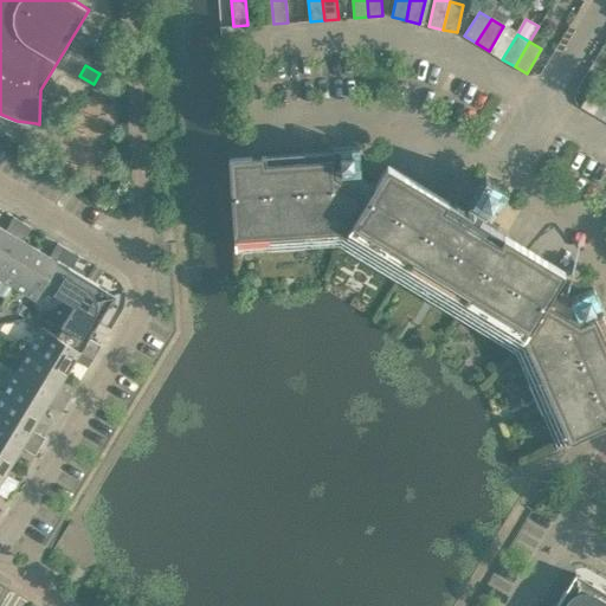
[(605,88),(595,82),(581,107),(593,114),(605,92),(605,88)]
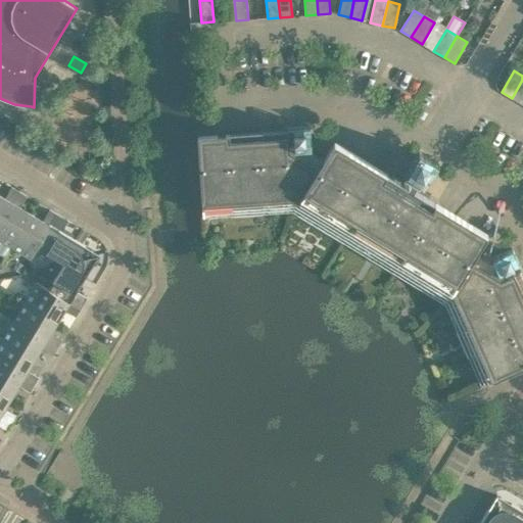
[(522,104),(522,103),(522,80),(512,98),(522,104)]
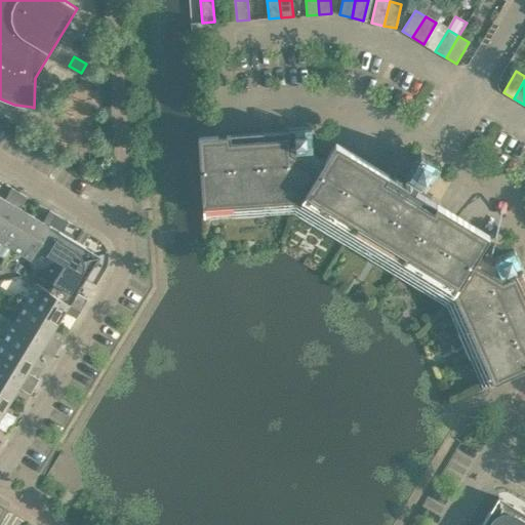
[(289,127),(289,130),(199,135),(204,217),(294,212),(447,305),(483,387),(524,368),(524,277),(522,271),(524,271),(515,249),(494,258),(497,265),(486,258),(479,253),(487,240),(436,209),(439,204),(430,198),(416,190),(419,185),(427,189),(441,164),(421,153),(406,176),(413,180),(410,186),(397,177),(388,172),(385,178),(333,147),(325,160),(316,155),(307,150),(307,149),(314,149),(312,126),(289,127)]
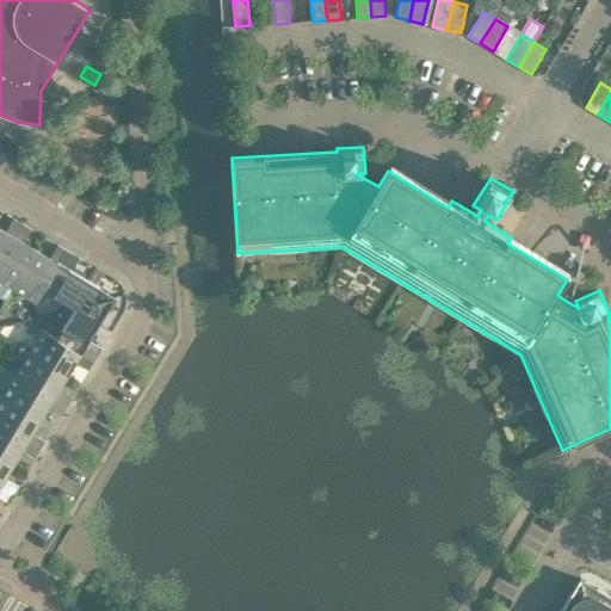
[(14,217),(6,232),(0,227),(0,260),(23,223),(14,217)]
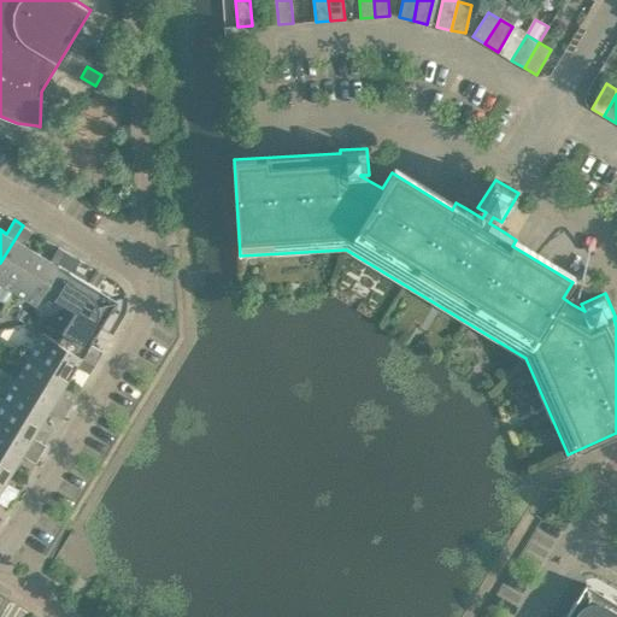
[(24,245),(33,230),(23,225),(0,263),(0,282),(15,291),(37,252),(24,245)]
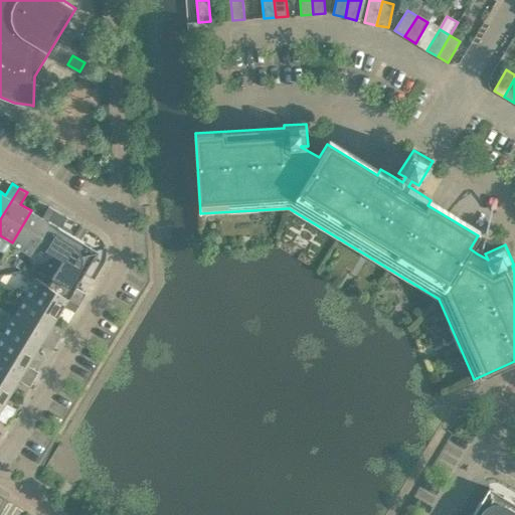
[(12,242),(31,254),(37,243),(37,242),(56,210),(49,206),(42,217),(31,210),(12,242)]
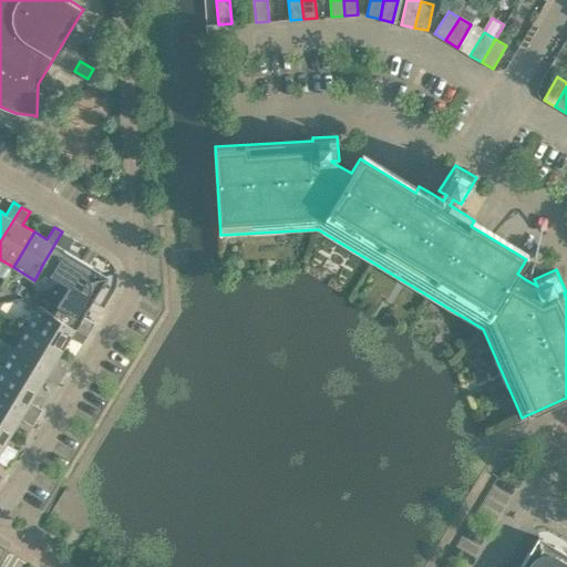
[(41,267),(41,268),(70,285),(95,278),(92,266),(68,250),(74,239),(62,232),(41,267)]
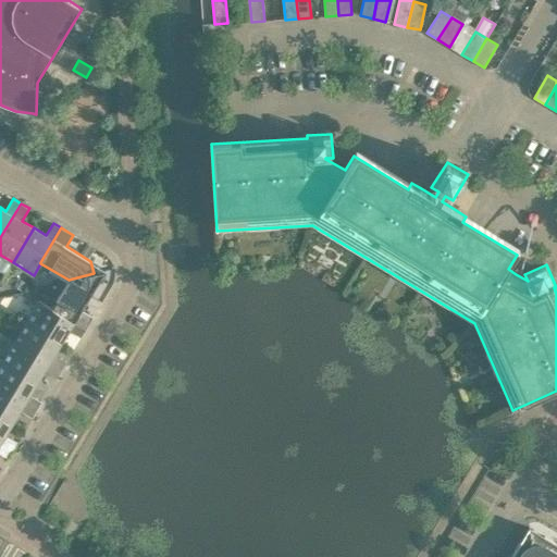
[(69,280),(52,307),(51,308),(86,329),(94,317),(83,310),(97,286),(94,273),(69,280)]
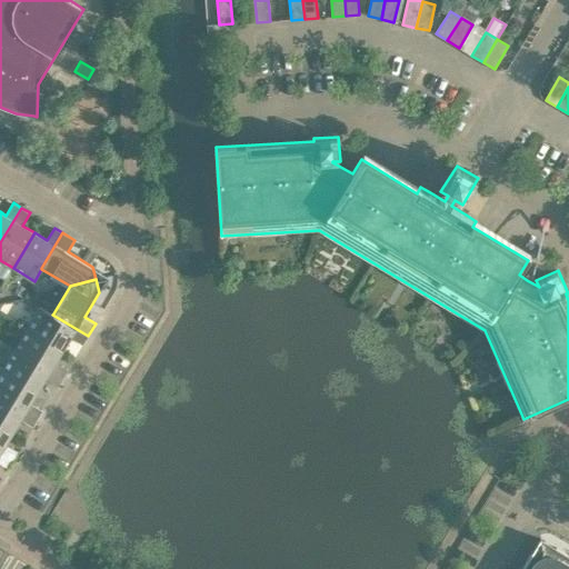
[(71,337),(83,345),(88,336),(52,315),(53,313),(40,307),(28,328),(63,349),(71,337)]
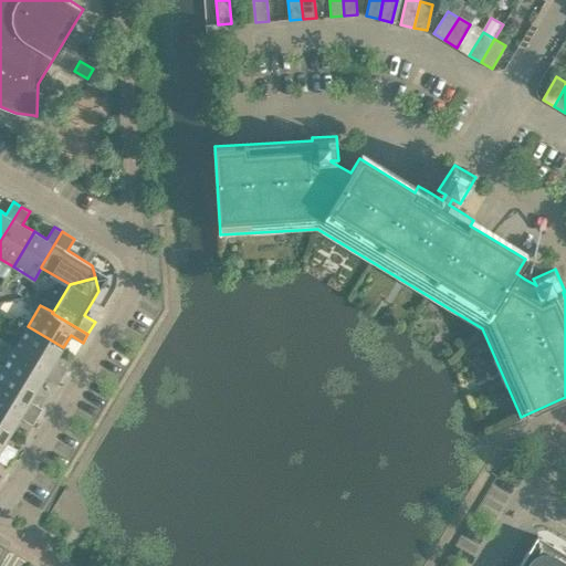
[(69,367),(55,359),(63,347),(28,326),(16,346),(63,375),(69,367)]
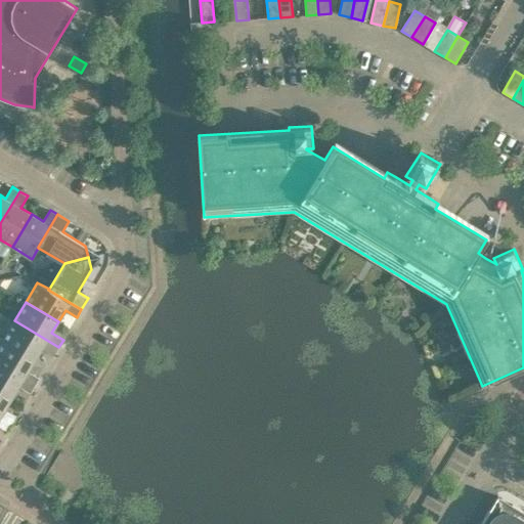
[(42,348),(53,355),(58,347),(14,320),(2,340),(36,359),(42,348)]
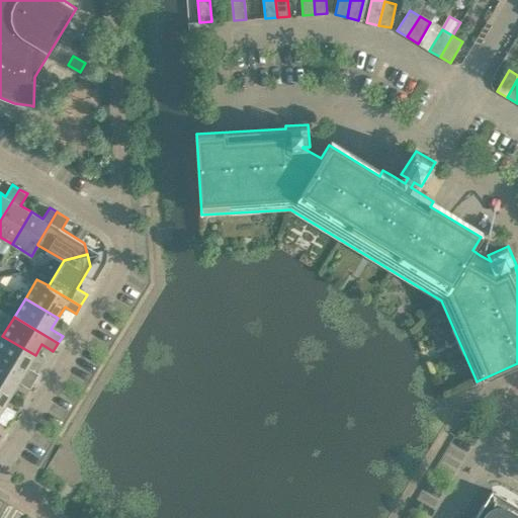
[(35,355),(2,336),(0,334),(0,359),(35,380),(39,373),(28,366),(35,355)]
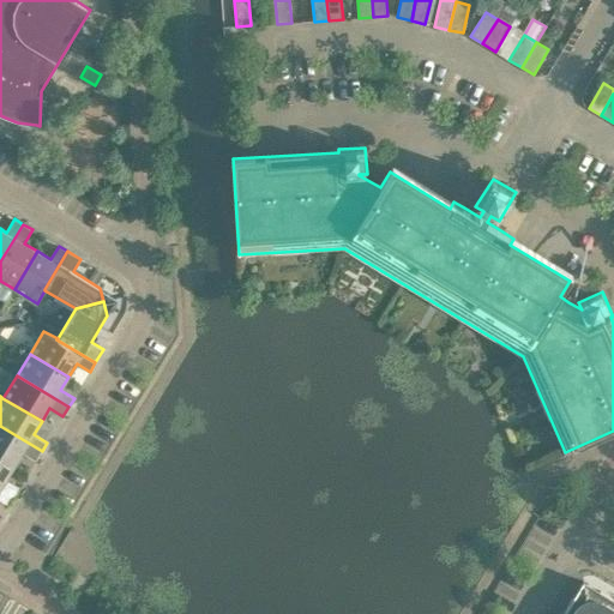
[(23,452),(36,461),(42,451),(0,426),(0,456),(14,465),(23,452)]
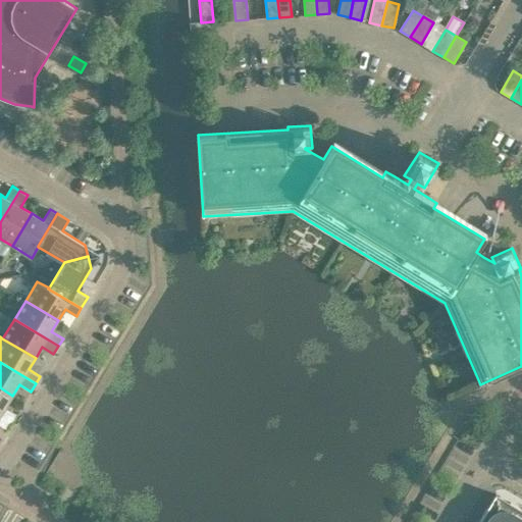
[(17,414),(5,407),(12,396),(0,387),(0,413),(12,421),(17,414)]
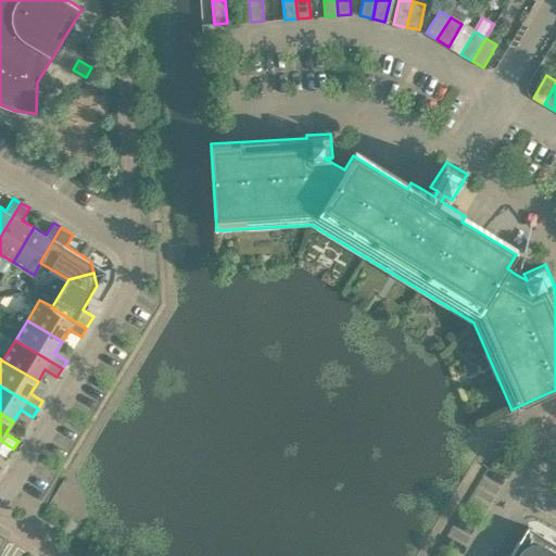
[(0,452),(9,457),(13,449),(0,440),(0,452)]
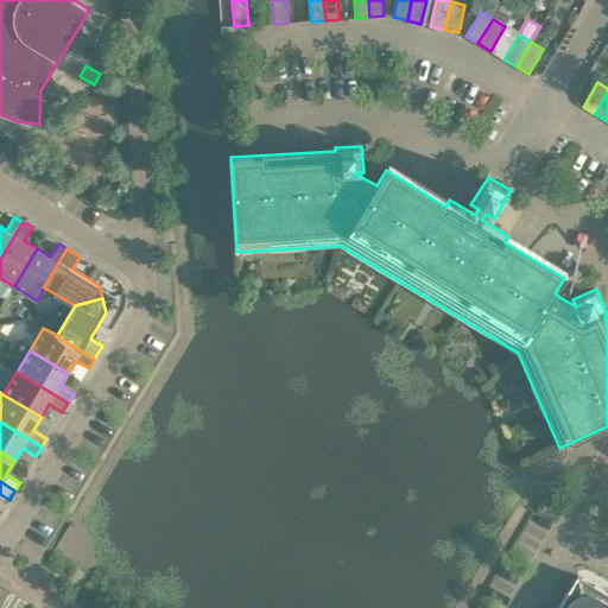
[(586,607),(578,575),(557,607),(586,607)]
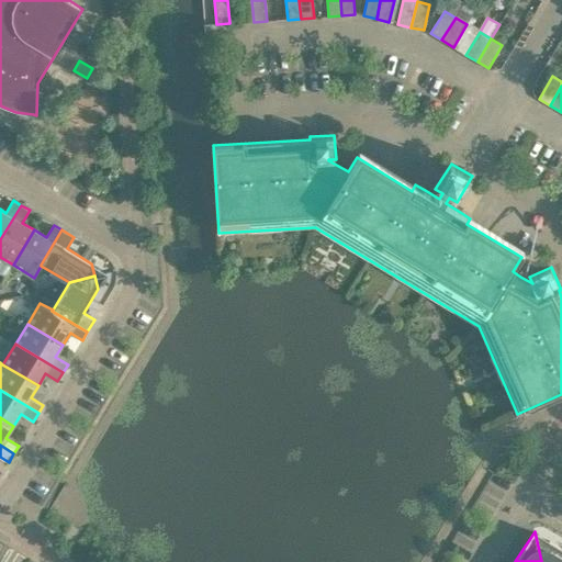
[(541,561),(561,561),(561,548),(535,531),(541,561)]
